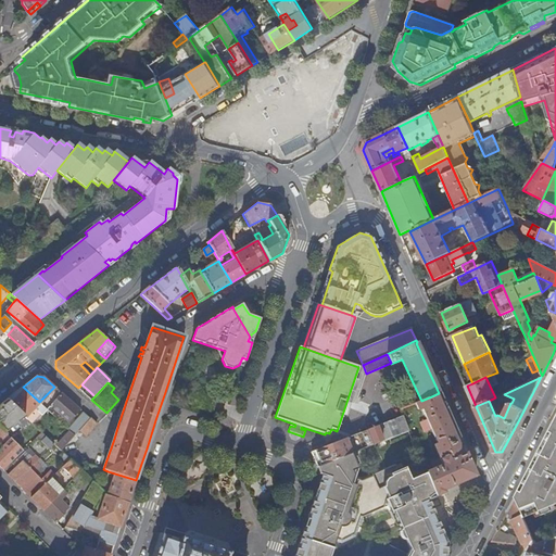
[(24,417),(28,420),(37,411),(35,408),(40,403),(39,402),(23,387),(7,400),(24,417)]
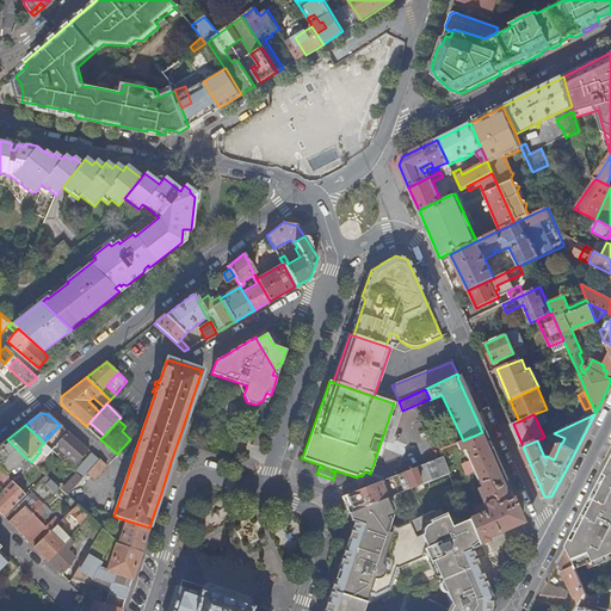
[(43,442),(44,443),(51,450),(65,434),(62,433),(65,432),(66,430),(60,425),(43,442)]
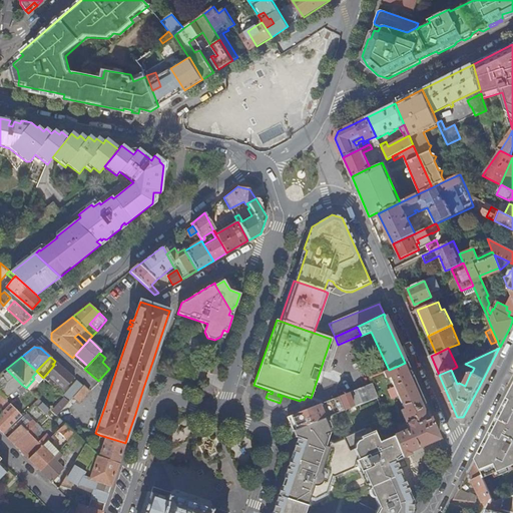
[(54,365),(43,378),(44,379),(50,384),(51,385),(54,382),(63,390),(62,392),(64,393),(66,391),(64,389),(68,385),(74,378),(55,361),(54,363),(52,364),(54,365)]
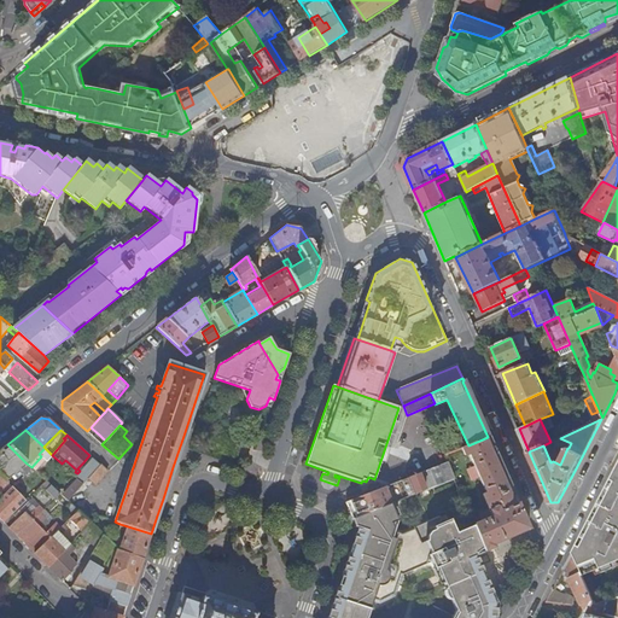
[(95,438),(101,444),(105,441),(99,435),(95,438)]
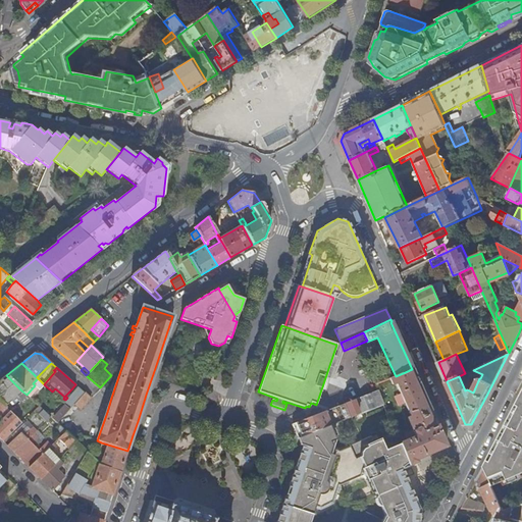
[(401,444),(409,465),(417,462),(416,460),(447,447),(413,369),(412,369),(396,376),(389,378),(393,384),(396,383),(410,417),(407,418),(415,437),(401,444)]
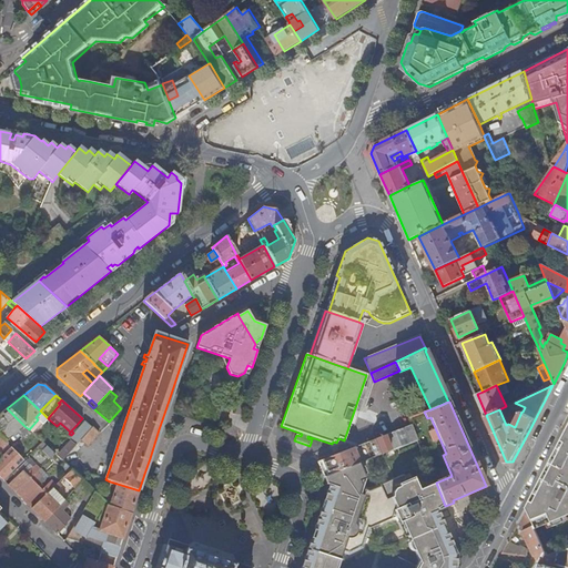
[(0,413),(0,436),(4,442),(10,438),(12,440),(19,435),(17,433),(24,426),(7,408),(0,413)]
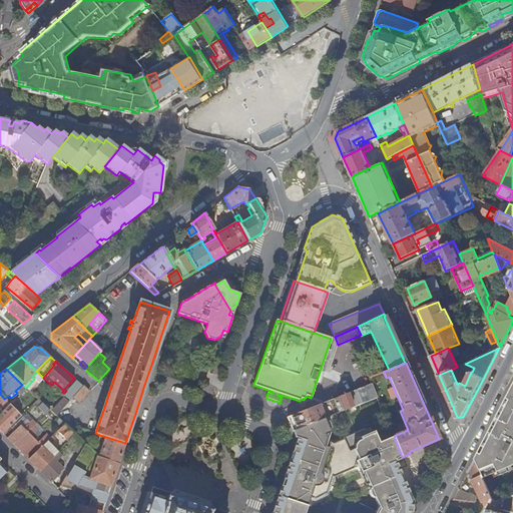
[(50,384),(44,379),(39,384),(45,389),(50,384)]
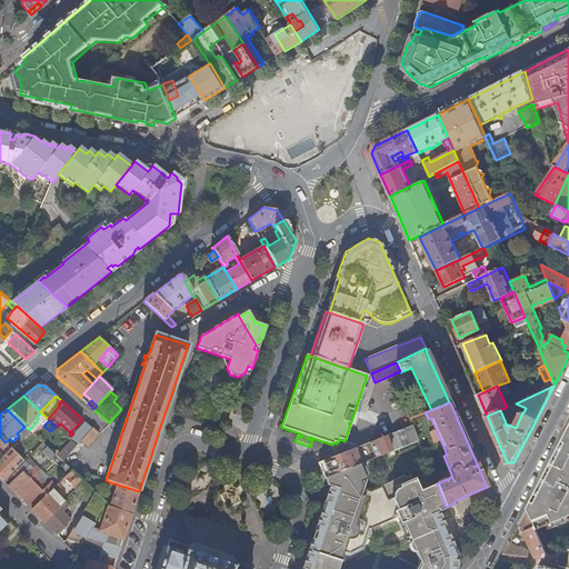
[(71,440),(76,446),(80,441),(92,428),(87,422),(71,440)]
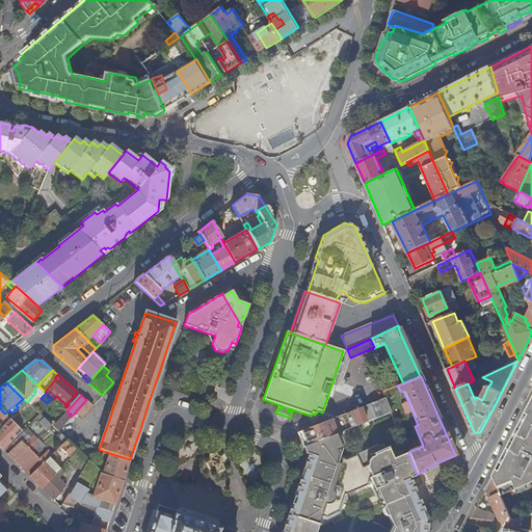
[(346,413),(351,427),(393,410),(388,396),(346,413)]
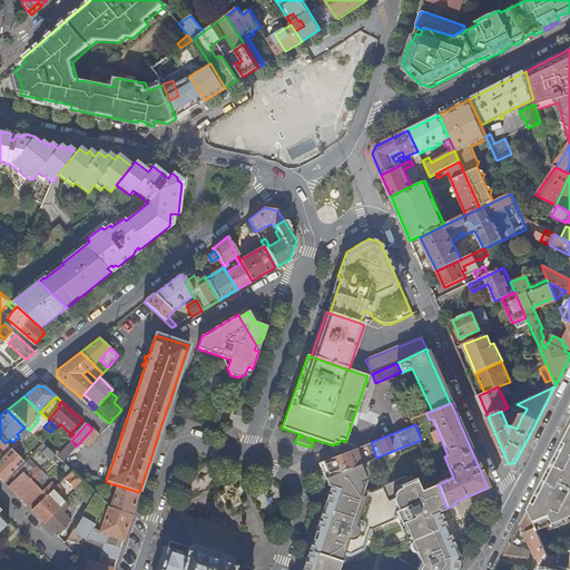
[(569,428),(528,510),(534,524),(536,528),(537,531),(549,527),(554,524),(556,528),(567,523),(564,520),(569,518),(569,517),(569,483),(567,477),(569,474),(569,473),(569,428)]
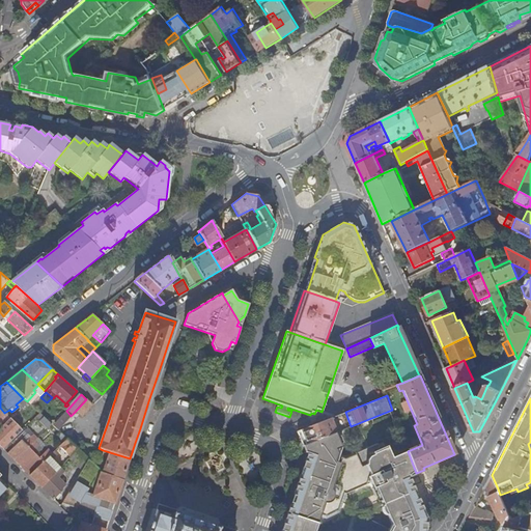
[(86,399),(75,412),(81,417),(92,404),(86,399)]
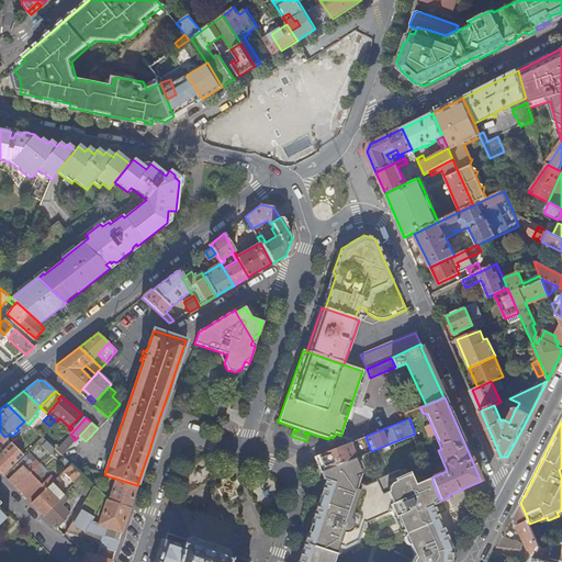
[(0,453),(0,472),(3,475),(23,456),(4,437),(0,431),(0,449),(1,450),(3,448),(0,445),(3,442),(8,447),(0,453)]
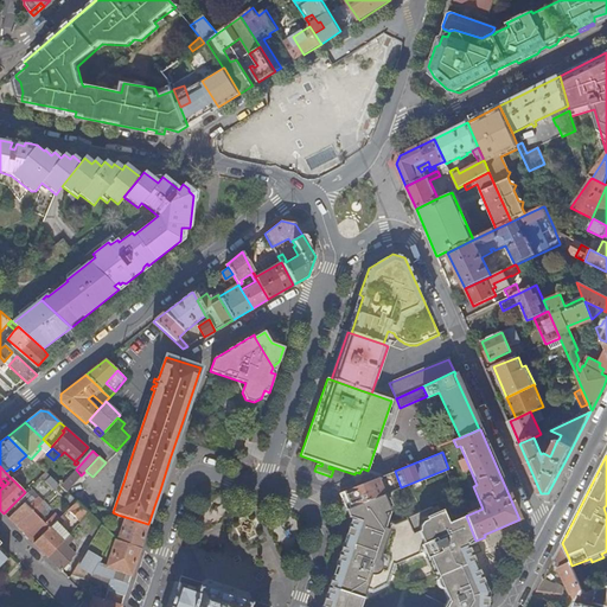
[(485,606),(486,593),(487,592),(484,585),(477,583),(475,566),(468,548),(458,554),(434,494),(430,486),(451,478),(447,470),(346,510),(349,517),(352,518),(351,522),(349,528),(337,562),(338,563),(333,579),(332,580),(331,580),(321,606),(485,606)]
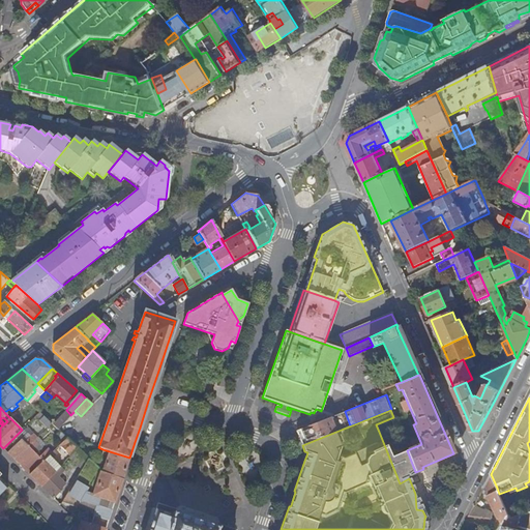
[(47,428),(52,423),(46,417),(41,422),(47,428)]
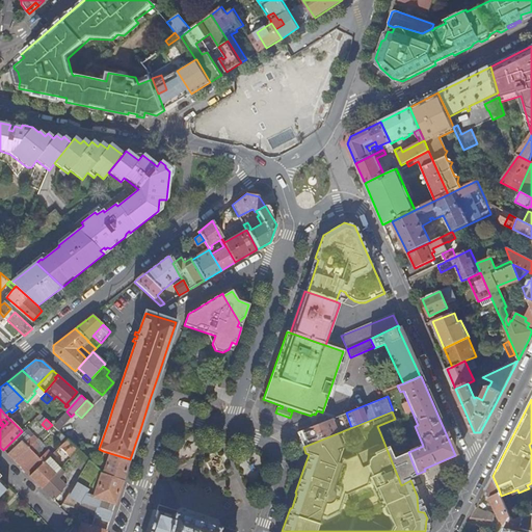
[(7,454),(16,462),(34,443),(30,439),(24,444),(22,441),(7,454)]
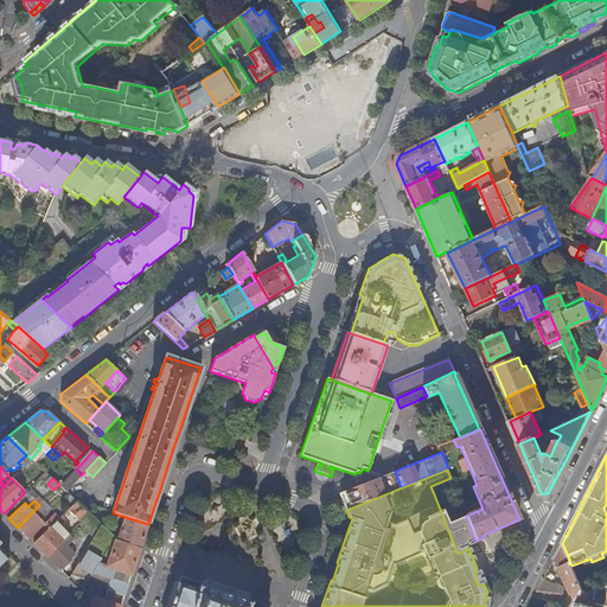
[(82,521),(89,512),(77,502),(70,509),(82,521)]
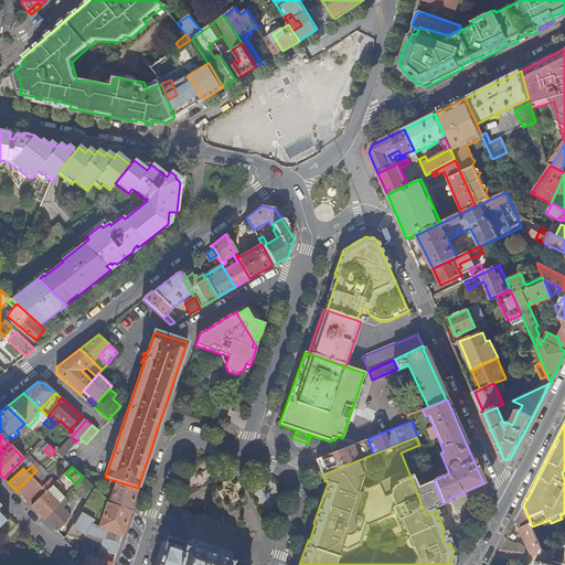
[(17,491),(24,499),(39,483),(35,480),(41,475),(36,470),(17,491)]
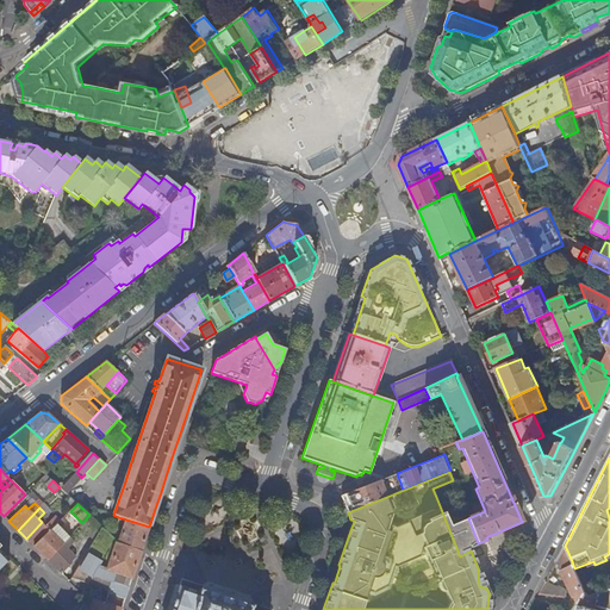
[(92,537),(101,527),(89,515),(82,523),(80,526),(80,527),(92,537)]
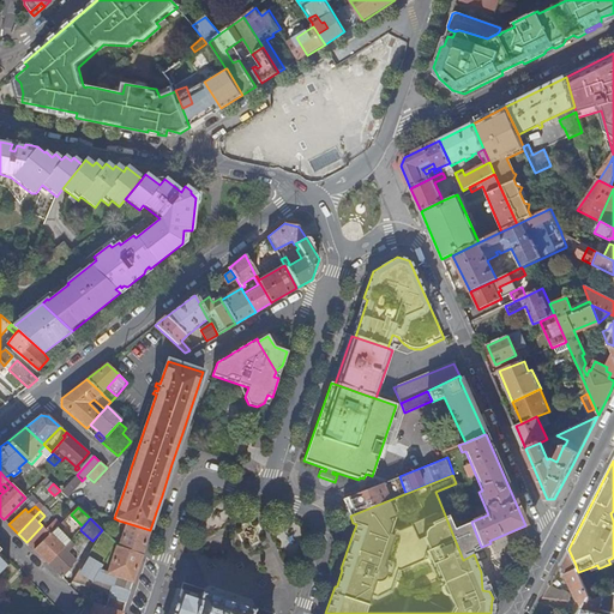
[(120,547),(142,554),(150,530),(119,521),(119,523),(126,525),(119,546),(120,547)]
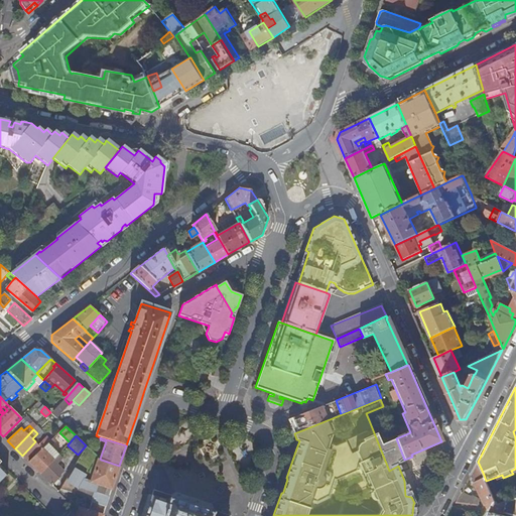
[(29,463),(47,443),(44,439),(38,445),(35,441),(22,456),(29,463)]
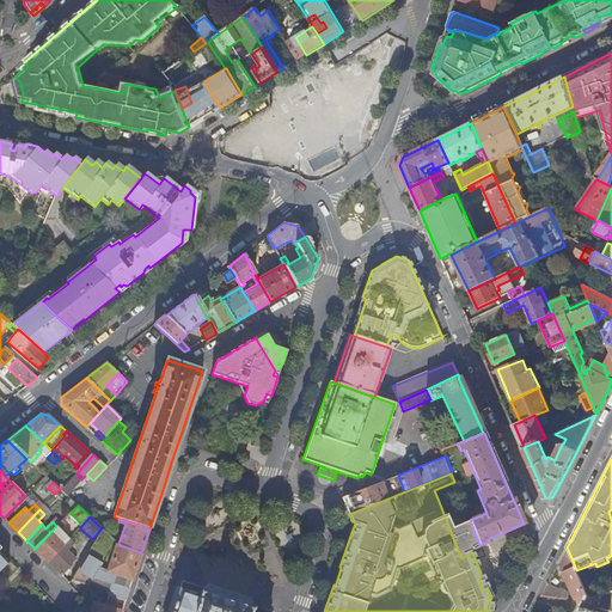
[(61,531),(56,526),(35,549),(48,563),(63,546),(55,538),(61,531)]
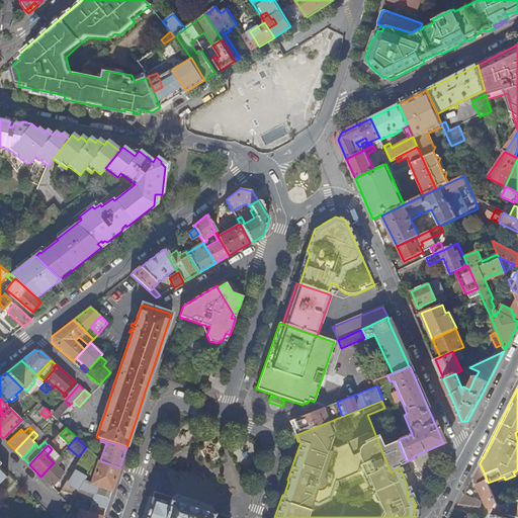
[(73,509),(67,517),(102,517),(119,467),(101,461),(100,460),(86,447),(61,491),(92,502),(89,509),(85,508),(83,512),(75,509),(73,509)]
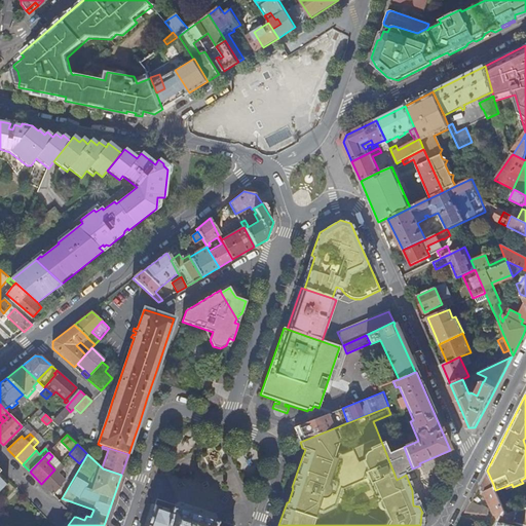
[(54,470),(60,464),(61,463),(52,456),(47,462),(54,470)]
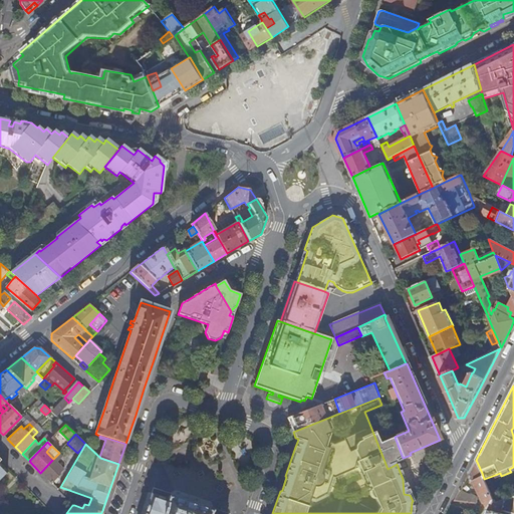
[(40,473),(52,484),(61,475),(59,474),(63,469),(57,462),(61,457),(58,454),(53,459),(40,473)]
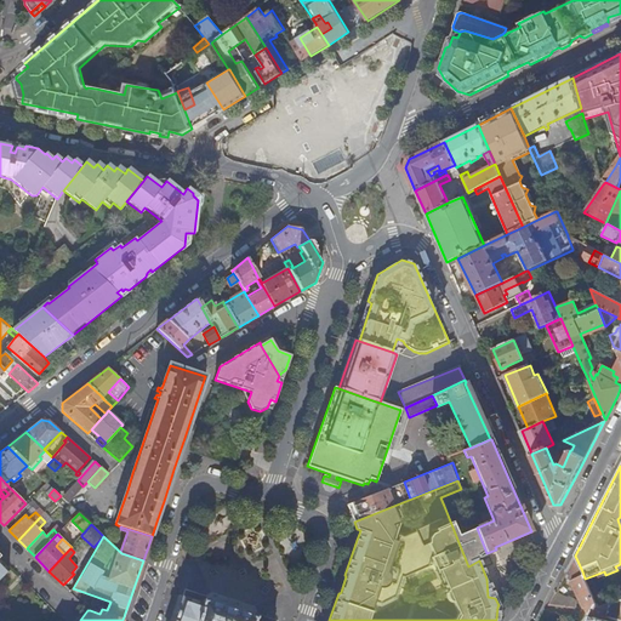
[(575,556),(564,576),(569,580),(571,581),(585,608),(597,604),(585,579),(584,575),(582,571),(575,556)]
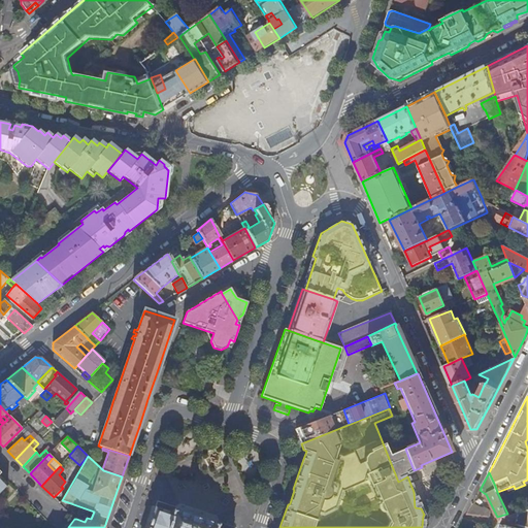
[(473,503),(467,514),(489,517),(491,517),(491,510),(485,507),(483,508),(473,503)]
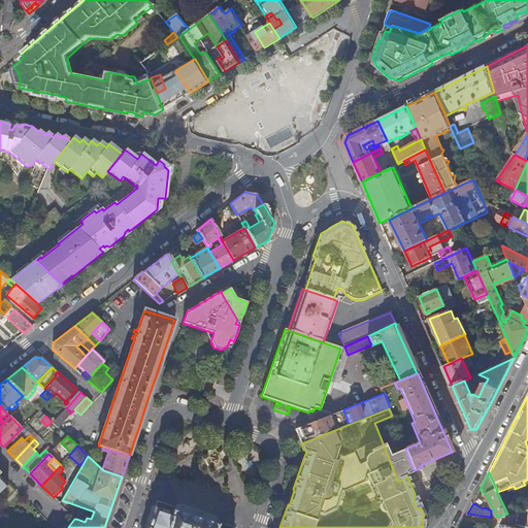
[(172,515),(155,508),(153,515),(147,527),(217,527),(218,526),(212,524),(211,524),(178,514),(178,513),(173,510),(172,515)]
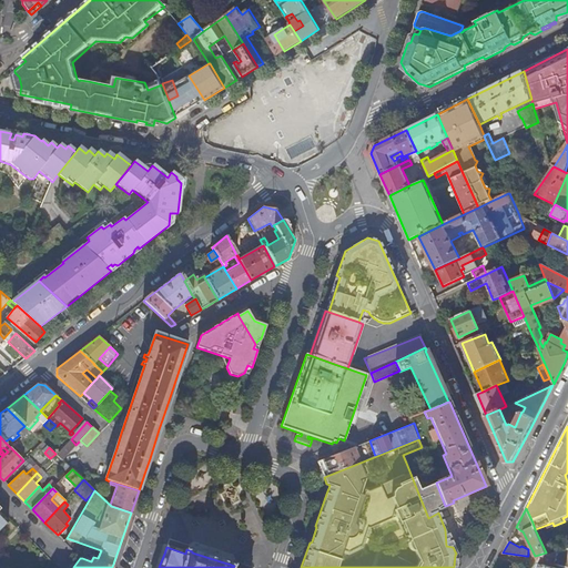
[(537,567),(556,567),(555,567),(557,553),(558,551),(548,555),(547,553),(546,553),(535,556),(539,565),(537,567)]
